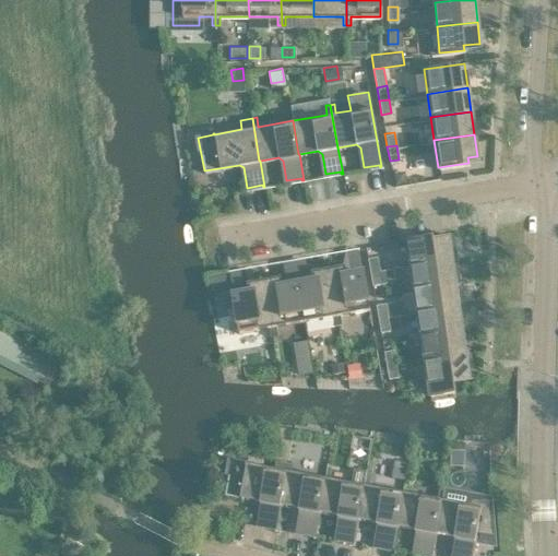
[(399,170),(393,172),(394,181),(405,180),(404,174),(399,170)]
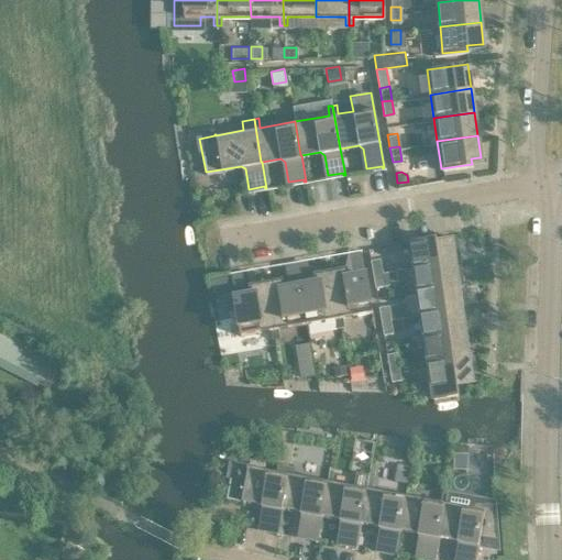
[(409,241),(414,266),(454,260),(453,252),(458,252),(455,237),(451,238),(451,235),(409,241)]
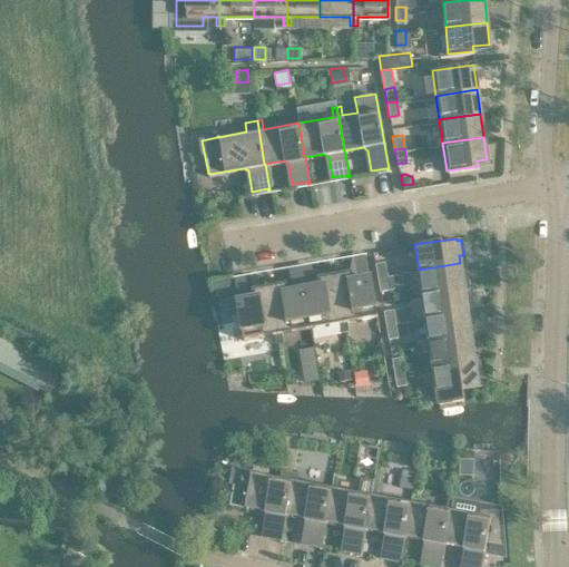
[(374,262),(376,275),(386,274),(384,260),(374,262)]
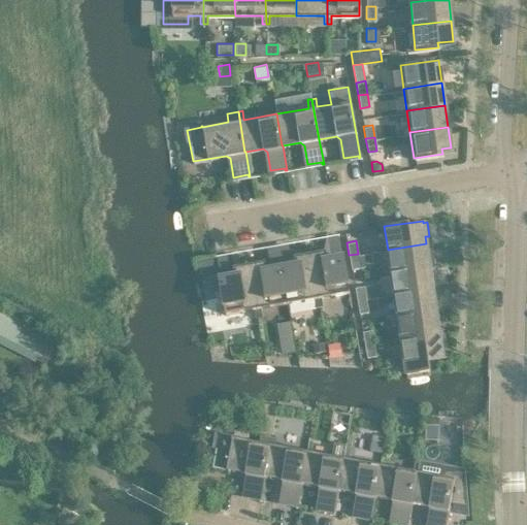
[(426,243),(388,250),(391,271),(429,266),(428,259),(432,258),(430,244),(426,245),(426,243)]
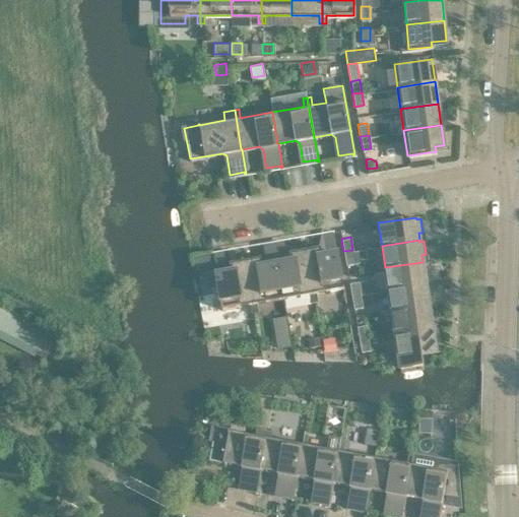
[(320,246),(305,248),(314,300),(317,300),(316,292),(343,286),(337,251),(322,254),(320,246)]
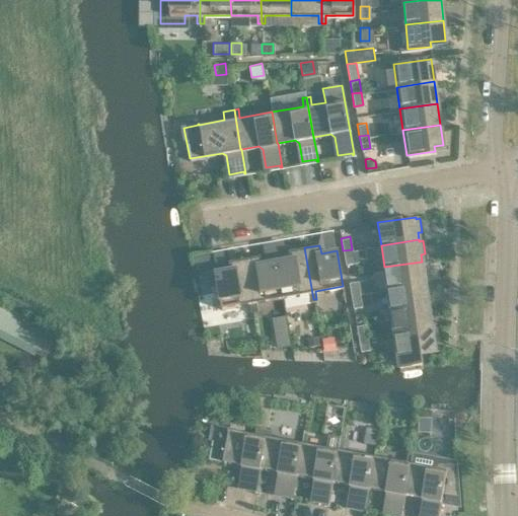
[(290,259),(276,262),(282,296),(308,292),(310,300),(313,299),(304,247),(288,250),(290,259)]
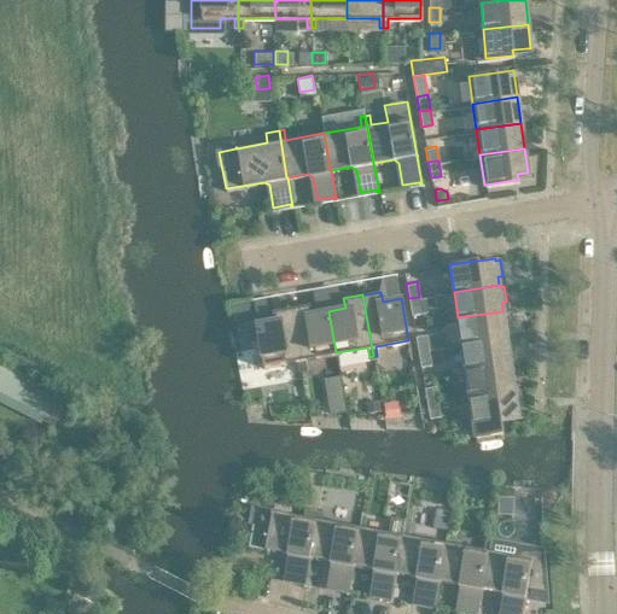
[(419,297),(408,298),(411,314),(421,311),(419,297)]
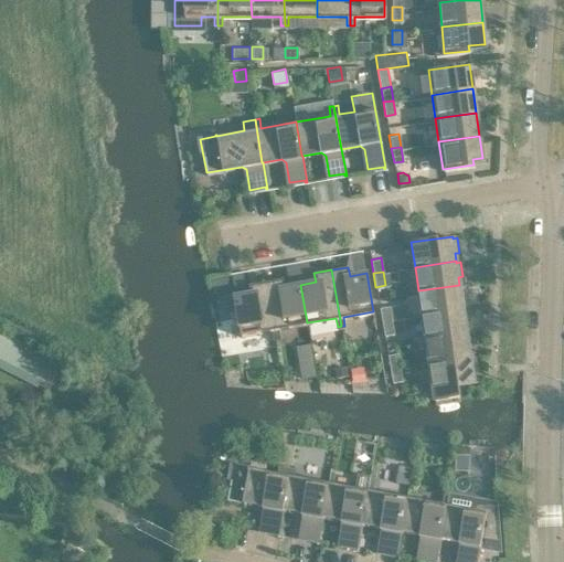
[(227,276),(210,278),(212,292),(230,288),(227,276)]
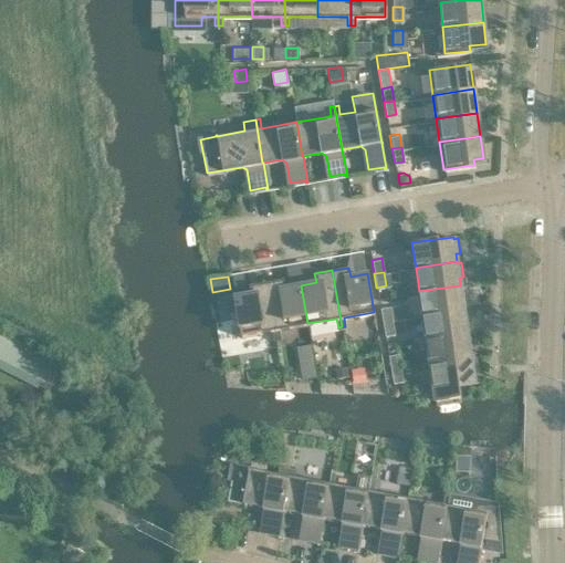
[(283,279),(267,282),(276,339),(280,337),(278,329),(307,323),(301,285),(284,288),(283,279)]
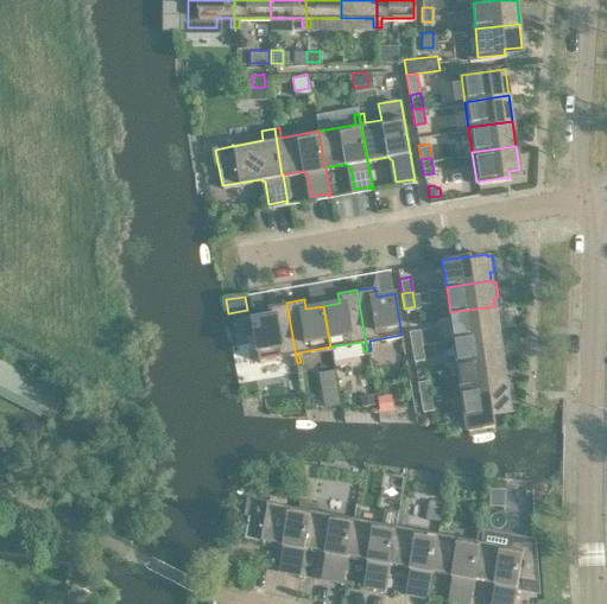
[(297,363),(286,303),(267,305),(270,316),(252,318),(259,360),(291,354),(293,363),(297,363)]
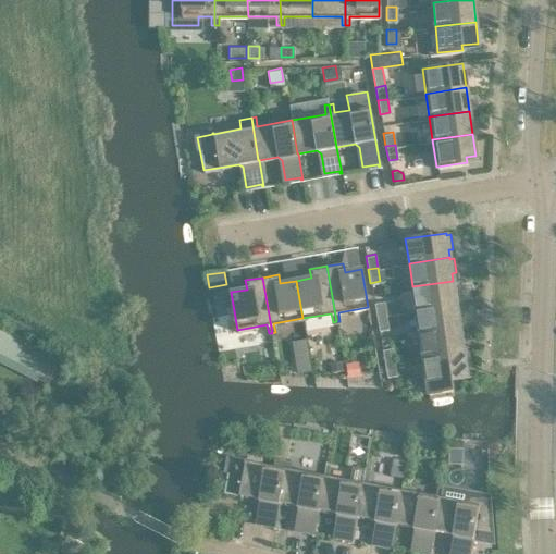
[(412,286),(416,309),(456,304),(453,281),(412,286)]
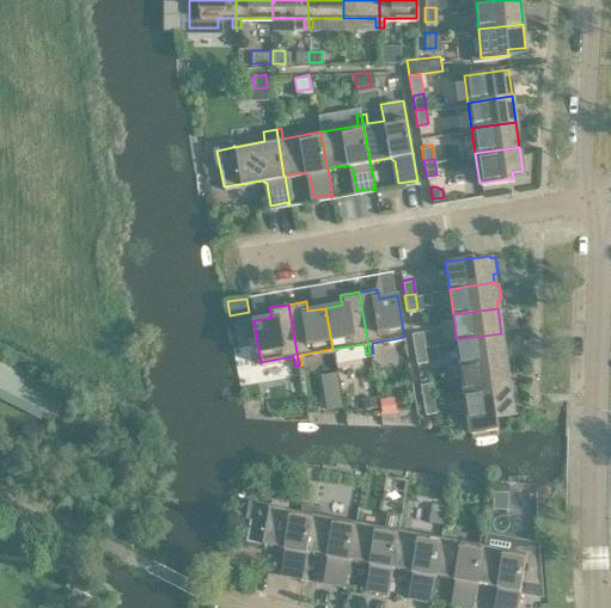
[(438,327),(421,330),(423,344),(441,342),(438,327)]
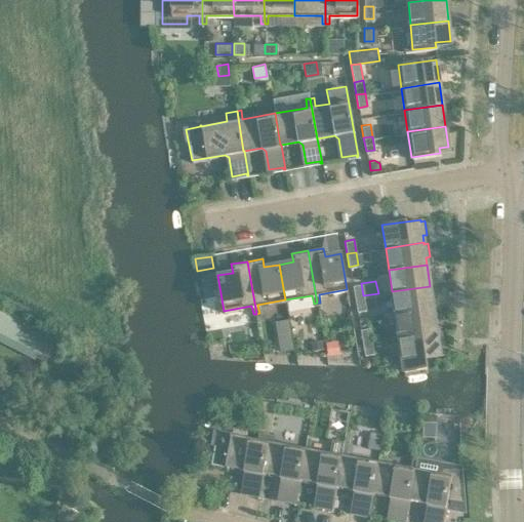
[(352,285),(355,297),(363,295),(361,283),(352,285)]
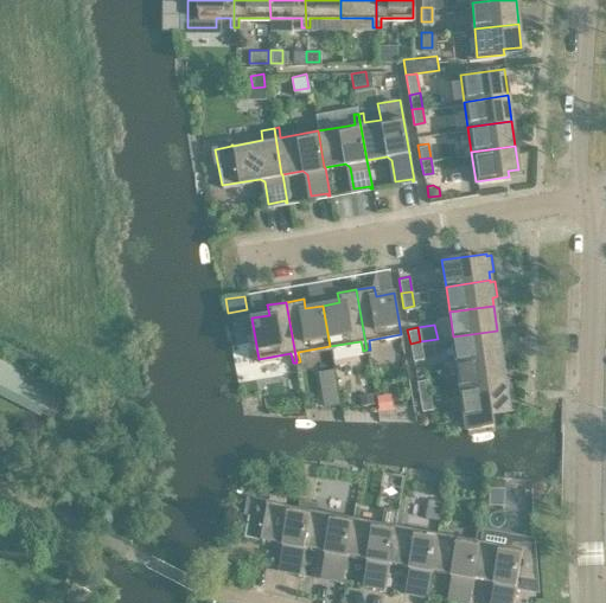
[(453,337),(457,363),(501,355),(497,331),(453,337)]
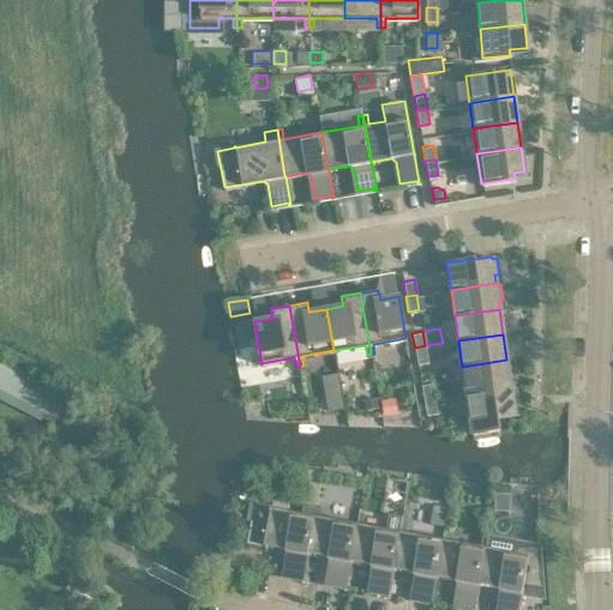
[(425,345),(415,348),(418,362),(427,361),(425,345)]
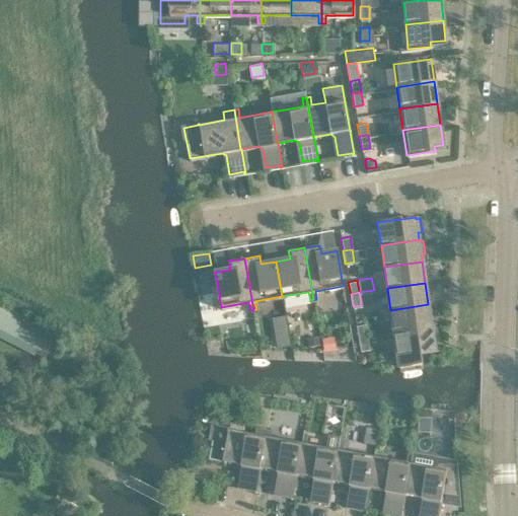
[(390,310),(393,332),(431,326),(428,304),(390,310)]
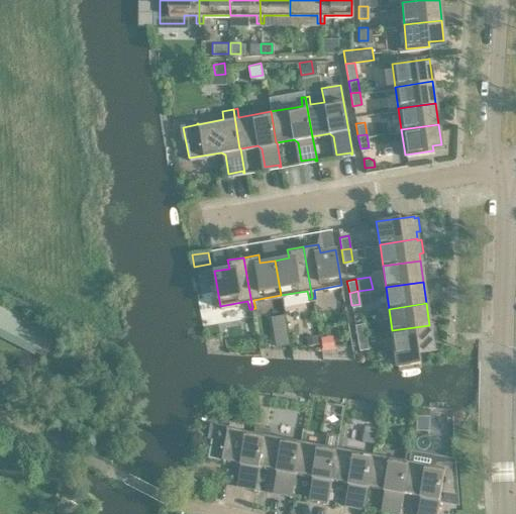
[(0,331),(33,348),(43,353),(44,349),(57,355),(67,333),(55,327),(53,332),(0,306),(0,331)]
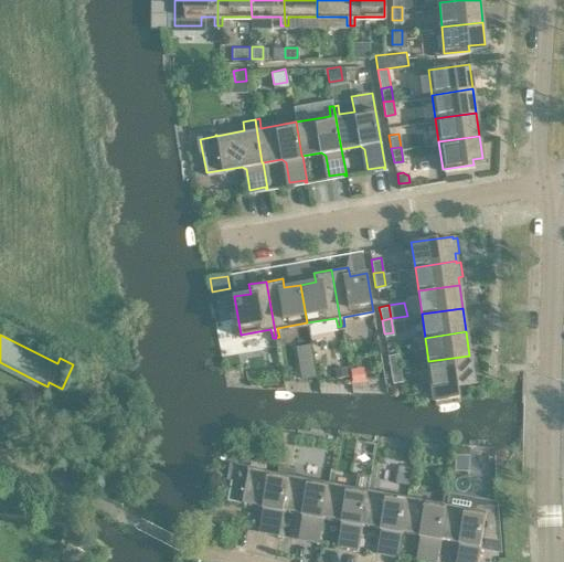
[(387,353),(390,367),(400,366),(397,352),(387,353)]
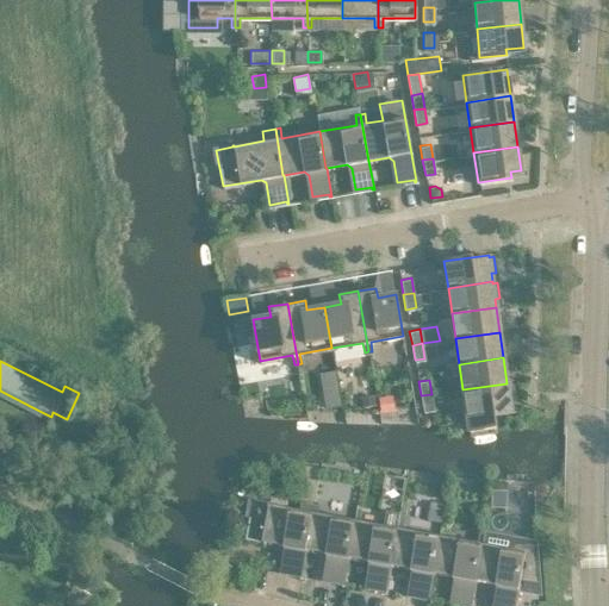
[(507,383),(463,389),(467,419),(493,416),(492,408),(507,406),(507,407),(510,406),(509,400),(514,400),(511,383),(507,385),(507,383)]
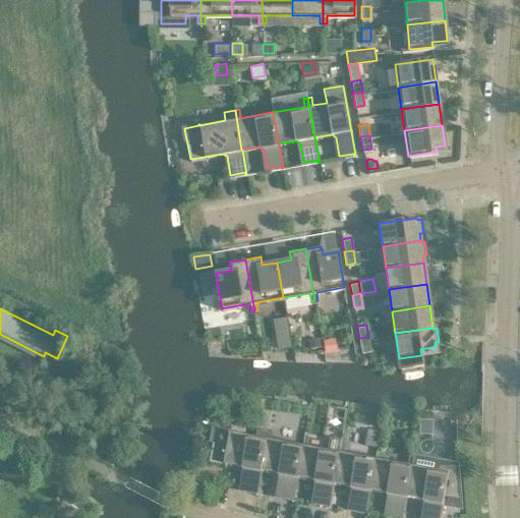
[(288,335),(277,337),(278,346),(290,344),(288,335)]
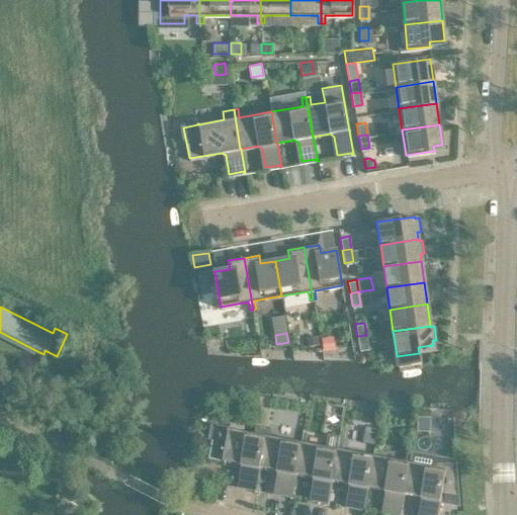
[(316,335),(306,336),(307,344),(318,342),(316,335)]
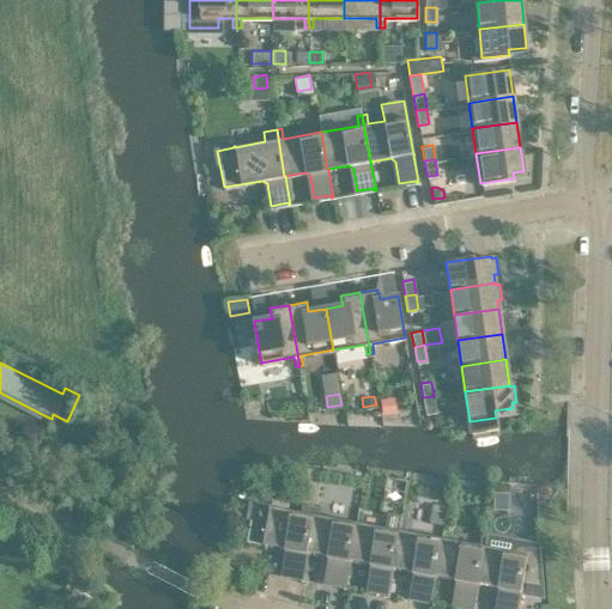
[(392,396),(380,399),(381,409),(393,408),(392,396)]
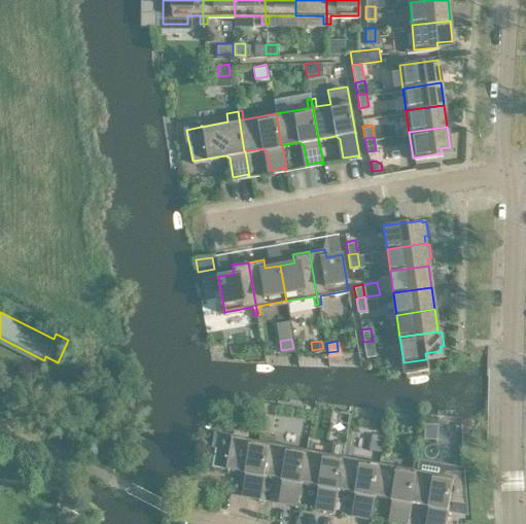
[(373,341),(363,342),(365,355),(375,354),(373,341)]
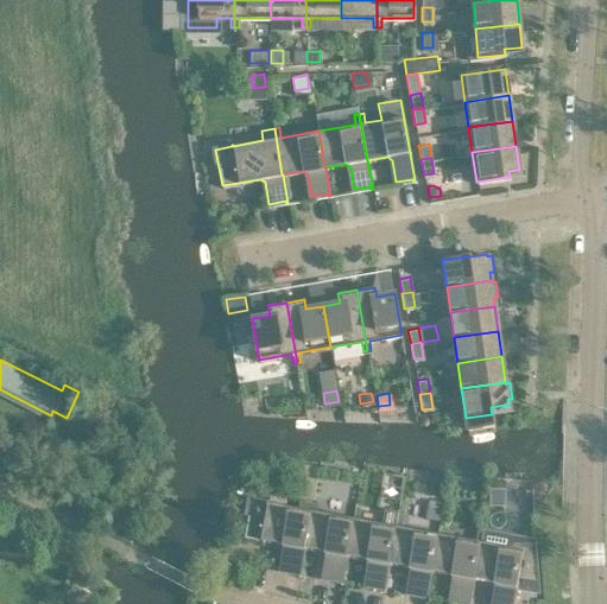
[(299,574),(304,547),(303,547),(311,500),(298,497),(297,508),(267,502),(266,501),(266,503),(250,500),(242,535),(282,542),(285,547),(282,570),(297,572),(297,574),(299,574)]
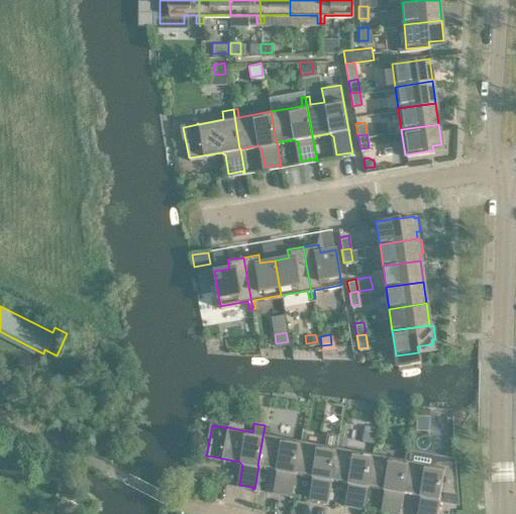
[(290,496),(295,472),(294,472),(299,440),(268,435),(269,426),(265,425),(258,466),(259,466),(276,469),(279,473),(275,491),(289,494),(289,496),(290,496)]
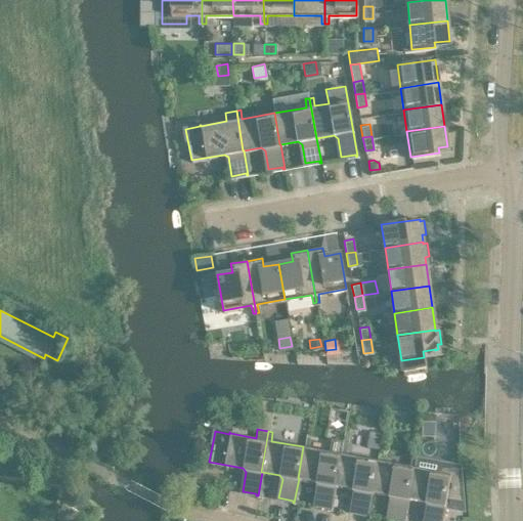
[(331,509),(335,485),(334,485),(341,444),(342,439),(331,437),(328,451),(303,446),(298,478),(299,478),(315,481),(318,485),(315,504),(329,507),(329,509),(331,509)]
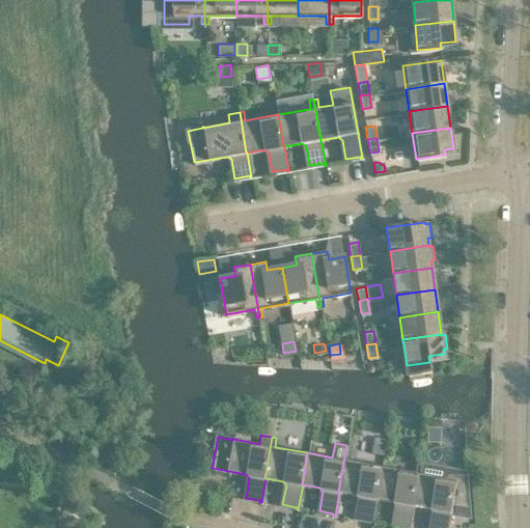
[(371,523),(377,498),(375,498),(381,466),(349,461),(351,451),(345,450),(338,492),(339,492),(357,495),(360,499),(356,518),(370,520),(370,523),(371,523)]
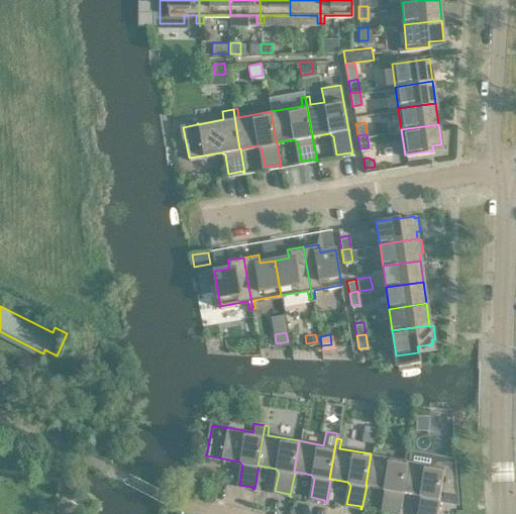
[(445,457),(409,450),(409,451),(401,491),(402,492),(419,495),(422,499),(419,513),(435,513),(438,498),(455,501),(453,469),(443,467),(445,457)]
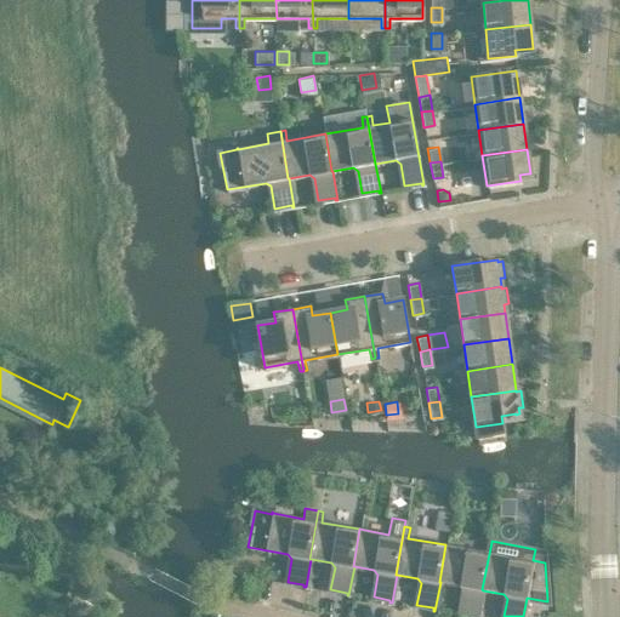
[(478,616),(483,590),(482,589),(491,542),(485,542),(484,552),(445,544),(439,582),(441,582),(461,586),(464,590),(460,612),(477,616),(476,616),(478,616)]
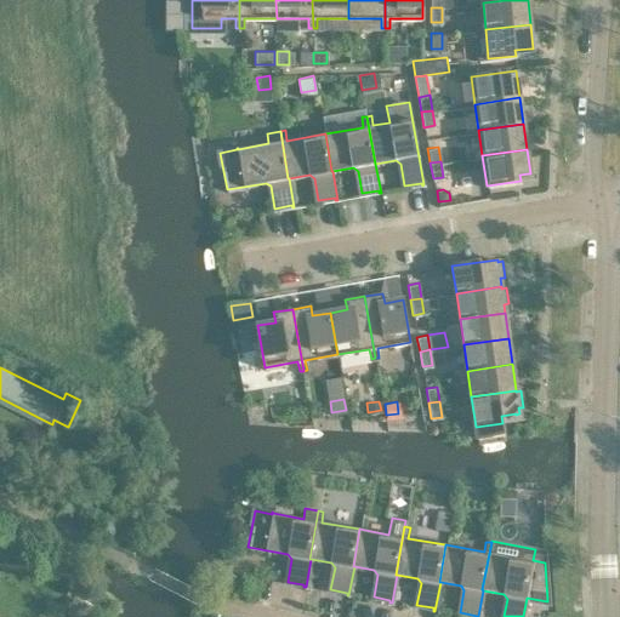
[(73,595),(67,610),(84,616),(92,616),(97,606),(73,595)]
